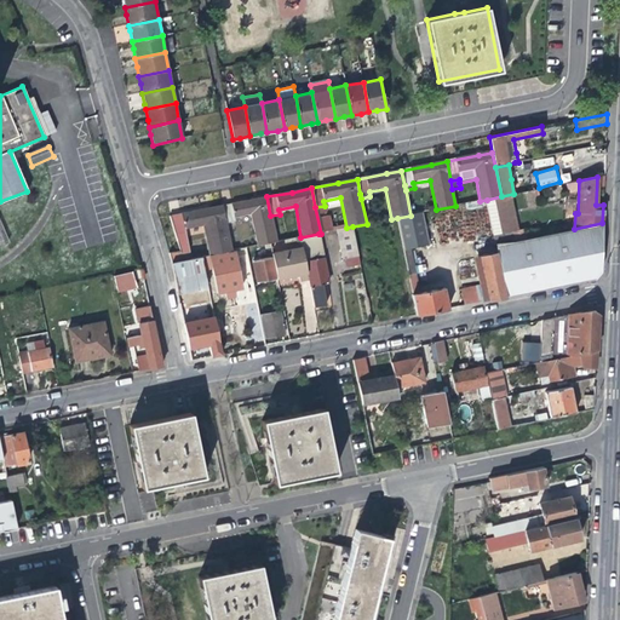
[(252,214),(258,246),(270,244),(276,242),(270,216),(267,196),(247,201),(223,205),(228,224),(236,223),(235,218),(252,214)]
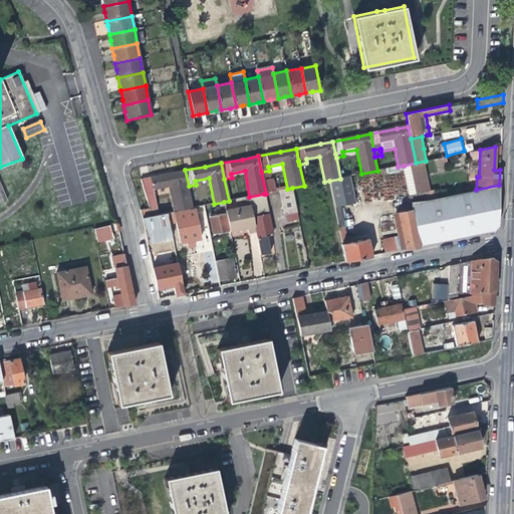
[(415,165),(405,167),(412,201),(421,199),(415,165)]
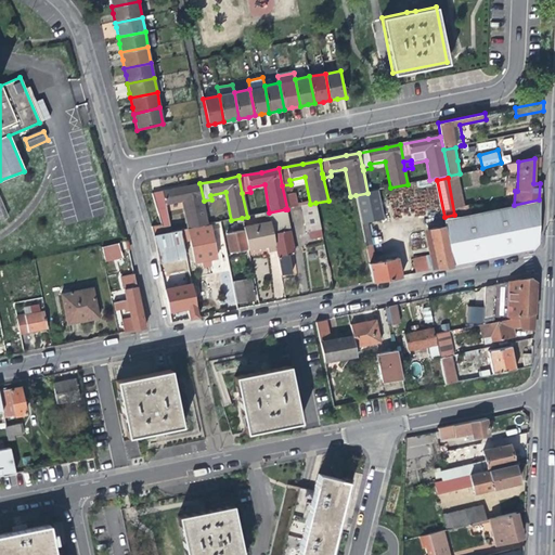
[(181,202),(186,230),(208,224),(204,201),(199,183),(186,186),(152,193),(162,227),(152,229),(154,236),(159,235),(170,233),(168,224),(170,224),(166,204),(181,202)]
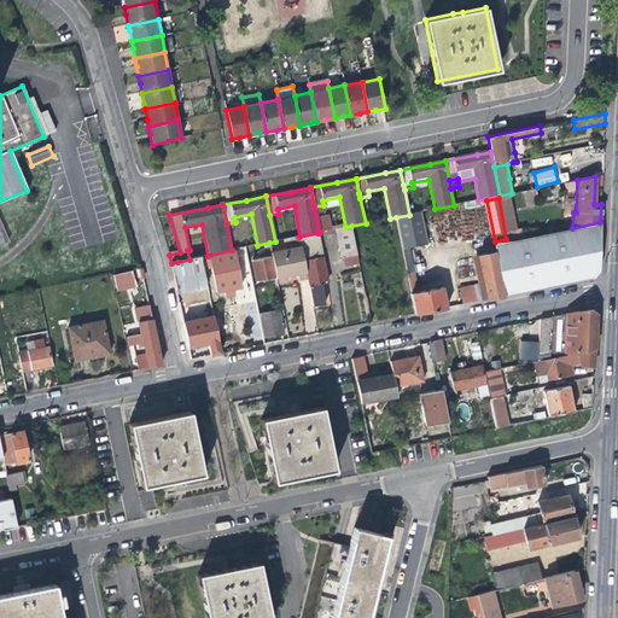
[(421,213),(409,215),(396,217),(397,226),(414,313),(447,307),(443,286),(430,289),(419,291),(409,248),(427,244),(421,213)]
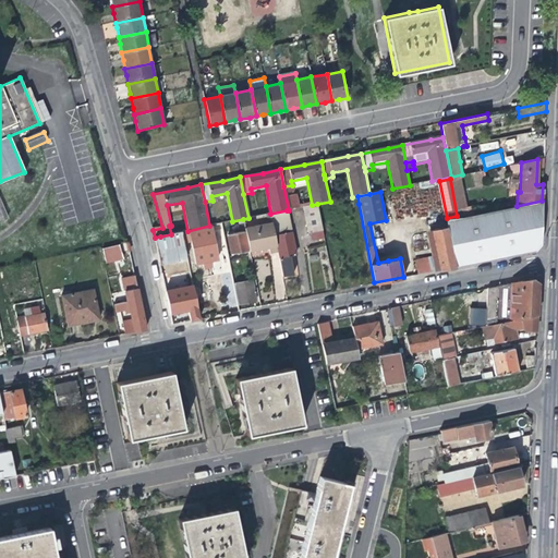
[(413,202),(404,203),(403,194),(387,197),(392,223),(415,219),(413,202)]
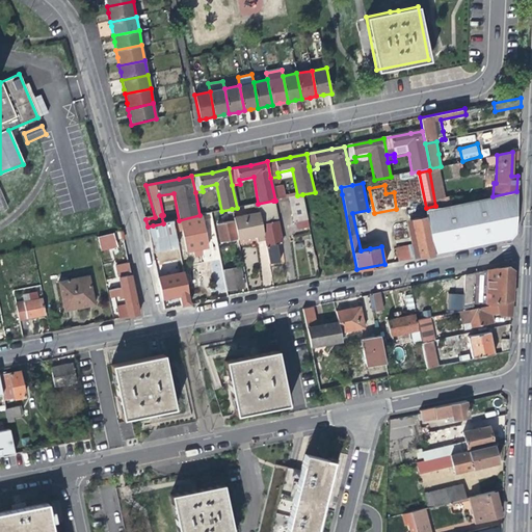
[(493,196),(425,210),(426,217),(429,232),(433,254),(446,251),(511,238),(513,235),(515,232),(515,214),(516,204),(516,191),(493,196)]
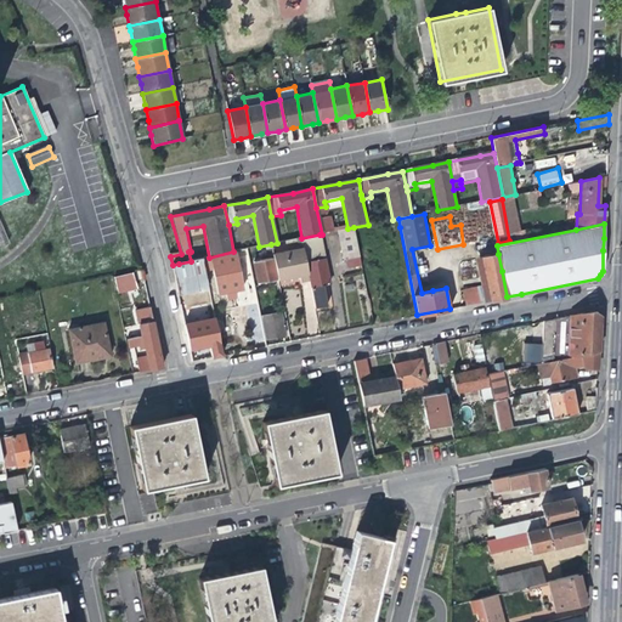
[(348,228),(339,231),(345,260),(360,258),(354,227),(348,228)]
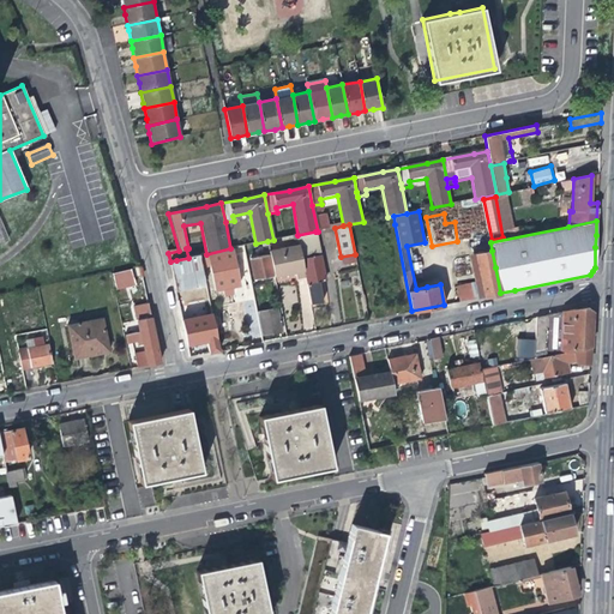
[(325,282),(315,232),(298,235),(305,276),(311,306),(323,304),(320,290),(319,283),(325,282)]
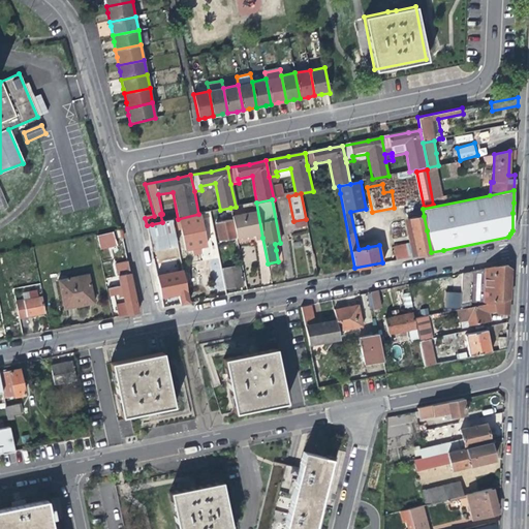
[(256,240),(262,238),(256,203),(251,204),(253,213),(232,218),(236,238),(247,236),(255,234),(256,240)]
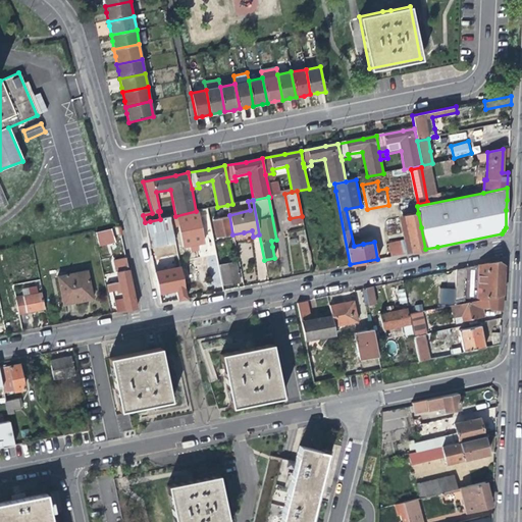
[(198,211),(196,211),(175,216),(170,217),(171,224),(199,218),(198,211)]
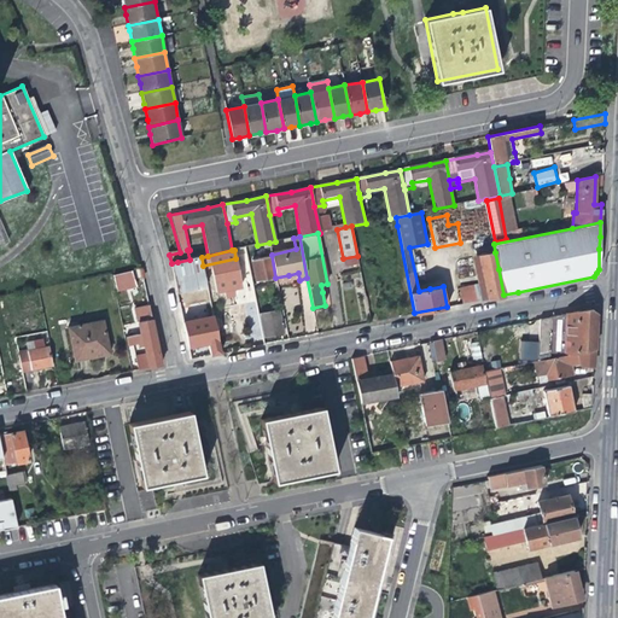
[(461,303),(503,295),(499,269),(495,252),(485,255),(485,251),(478,252),(479,256),(477,256),(483,284),(459,289),(461,303)]
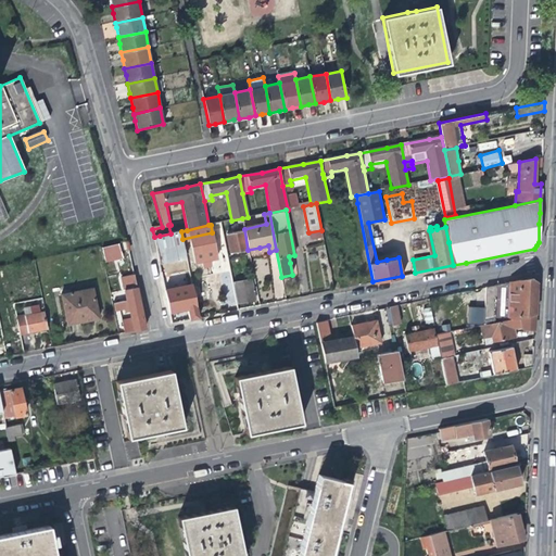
[(243,230),(227,234),(231,253),(240,251),(247,250),(243,230)]
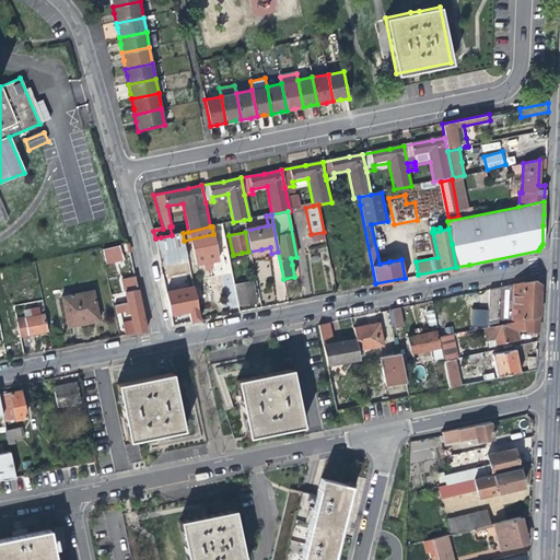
[(324,232),(311,234),(313,243),(325,241),(325,236),(324,232)]
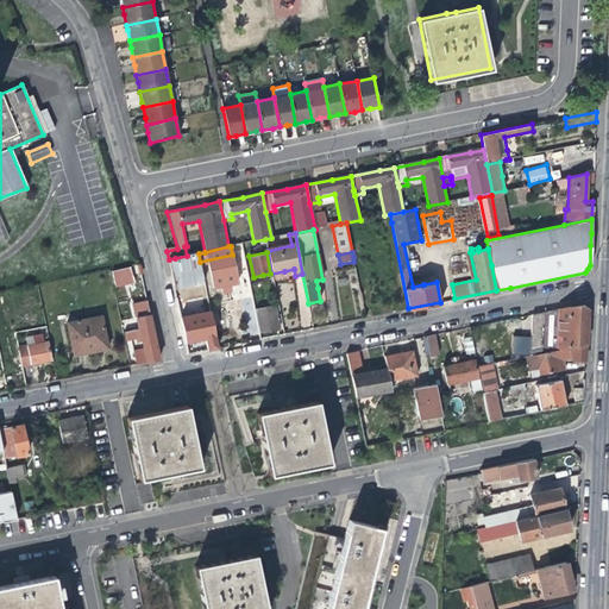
[(205,284),(200,262),(199,253),(187,256),(175,258),(169,259),(175,289),(205,284)]
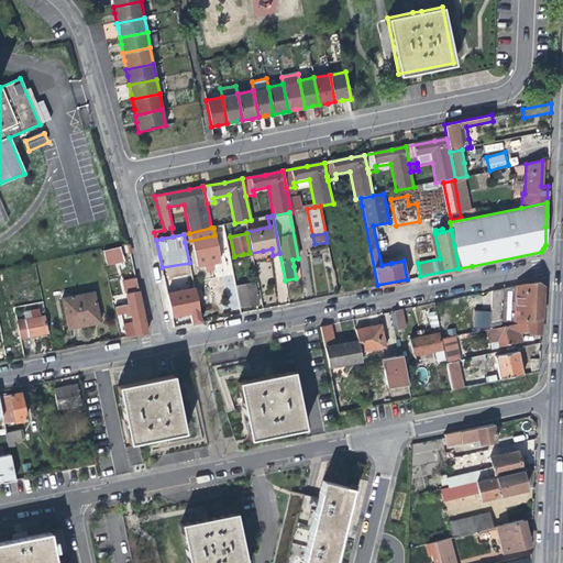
[(203,266),(205,271),(213,268),(212,264),(220,263),(216,239),(194,243),(198,267),(203,266)]
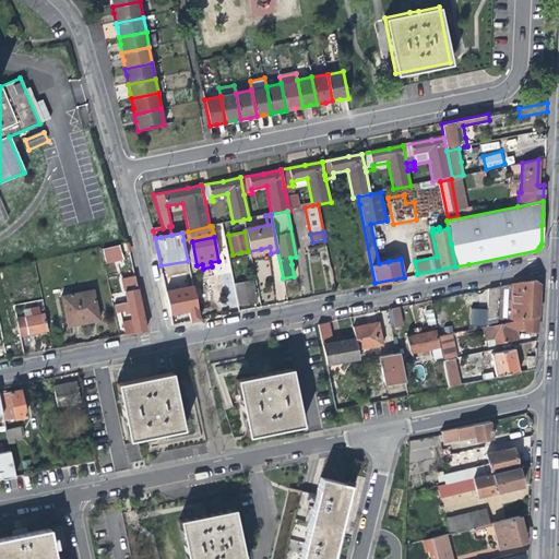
[(103,250),(105,263),(115,261),(114,257),(121,256),(119,247),(103,250)]
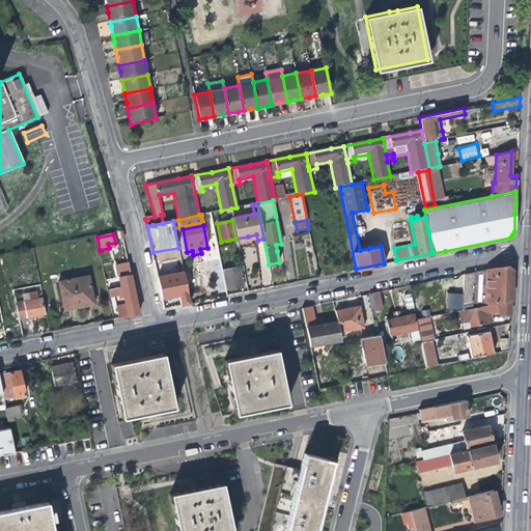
[(119,317),(139,313),(129,262),(116,264),(119,277),(126,304),(116,306),(119,317)]
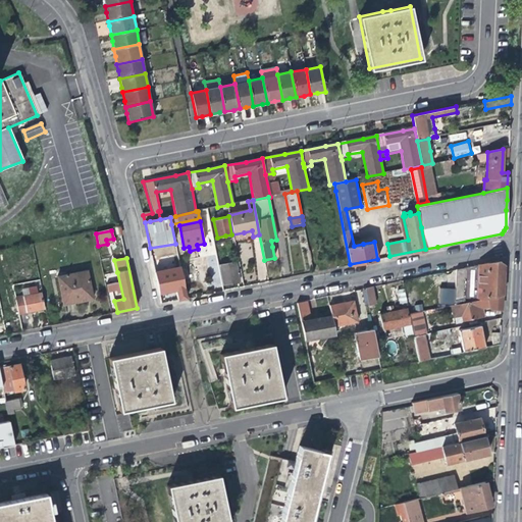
[(174,291),(177,300),(186,298),(179,267),(160,271),(158,260),(152,261),(159,294),(171,291),(174,291)]
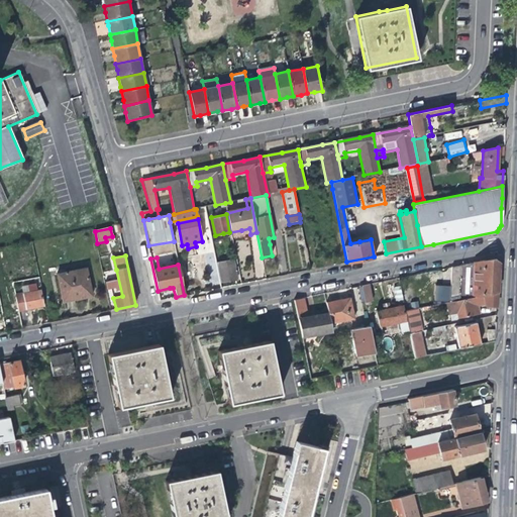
[(459,264),(458,300),(484,295),(497,292),(498,285),(499,269),(499,264),(493,257),(459,264)]
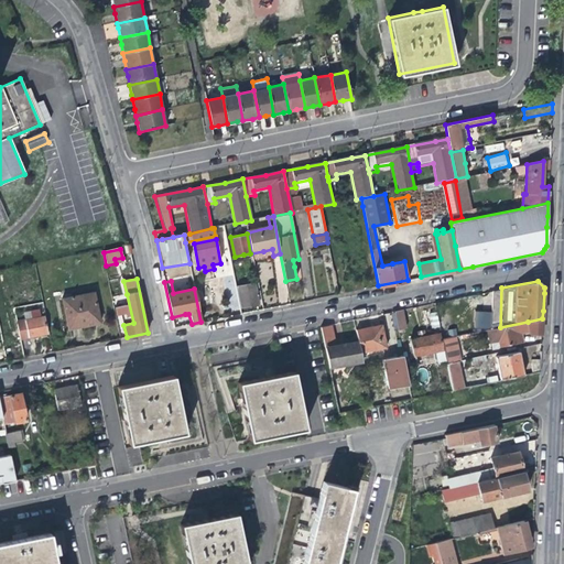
[(255,283),(237,286),(241,307),(258,303),(255,283)]
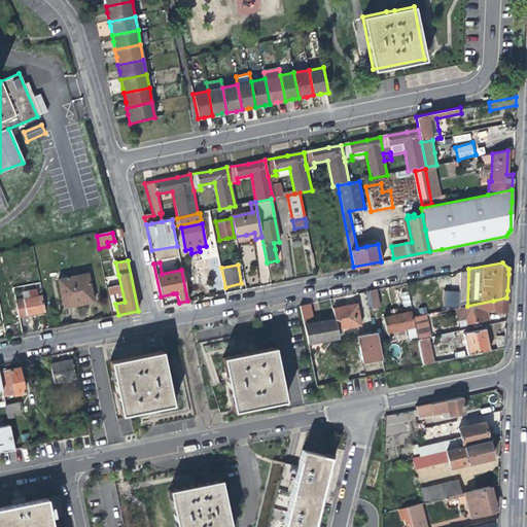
[(467,306),(468,269),(460,271),(458,308),(463,307),(467,306)]
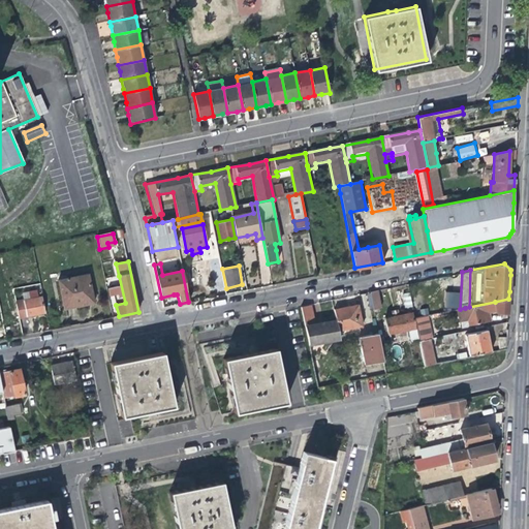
[(89,274),(59,281),(64,309),(79,306),(95,303),(89,274)]
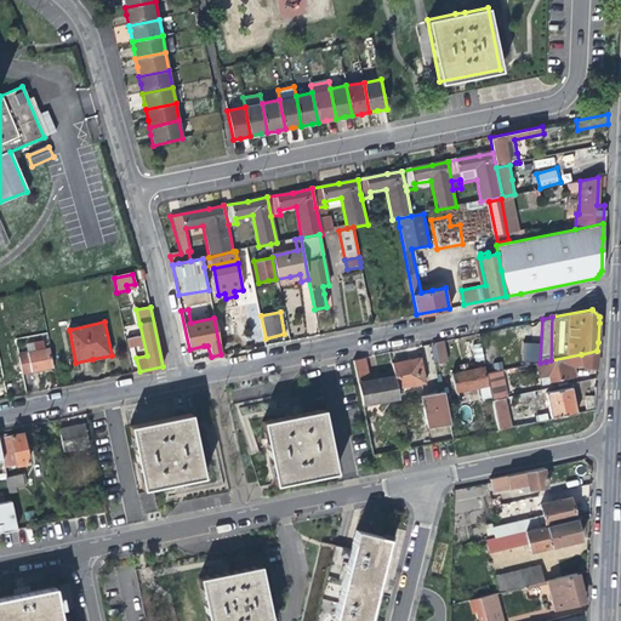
[(21,352),(26,372),(41,370),(52,368),(49,347),(45,348),(43,340),(34,342),(36,349),(21,352)]
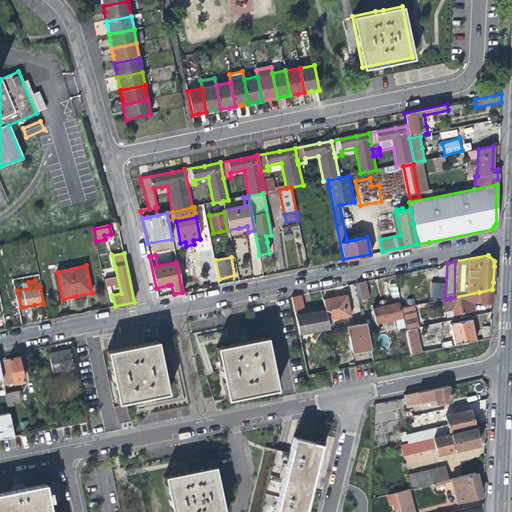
[(368,297),(364,281),(357,282),(361,299),(368,297)]
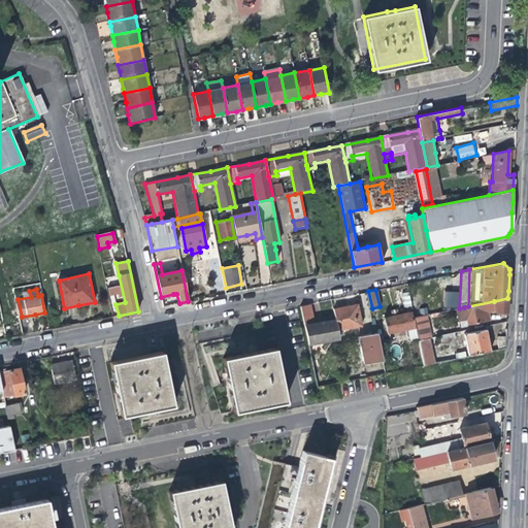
[(410,305),(407,292),(402,293),(404,306),(410,305)]
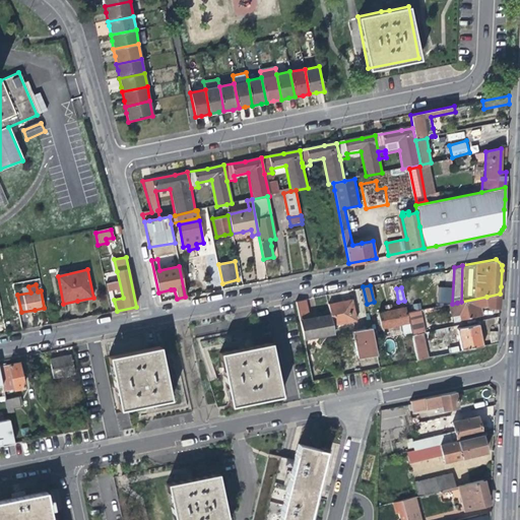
[(452,304),(449,304),(451,315),(459,313),(460,319),(476,316),(475,309),(483,307),(483,309),(500,307),(500,294),(486,297),(461,302),(457,303),(452,304)]
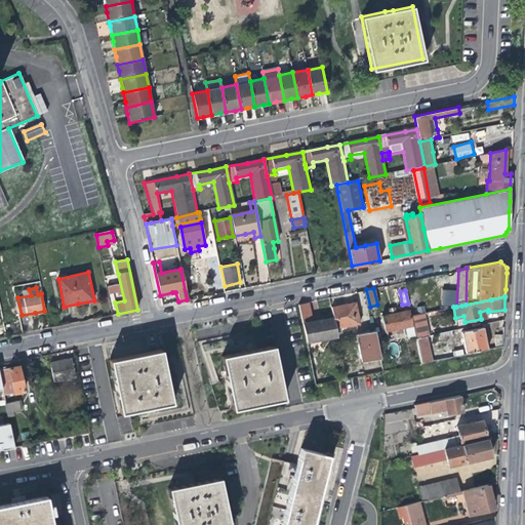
[(308,301),(298,304),(303,325),(313,323),(308,301)]
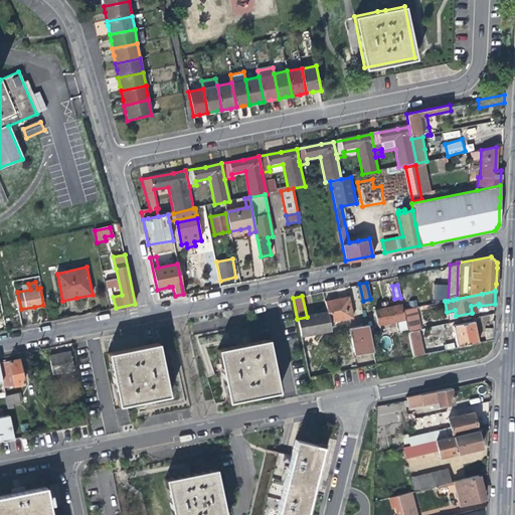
[(325,302),(327,312),(329,322),(339,320),(340,324),(350,322),(349,317),(352,317),(348,297),(338,299),(325,302)]
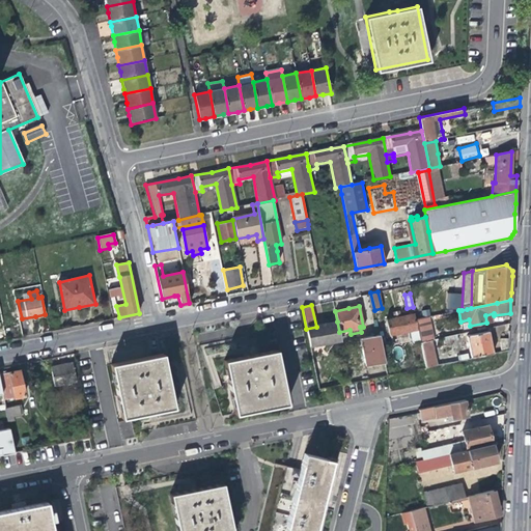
[(411,341),(420,339),(418,330),(417,330),(414,313),(399,316),(398,311),(396,312),(392,312),(394,317),(386,319),(389,336),(409,332),(411,341)]
